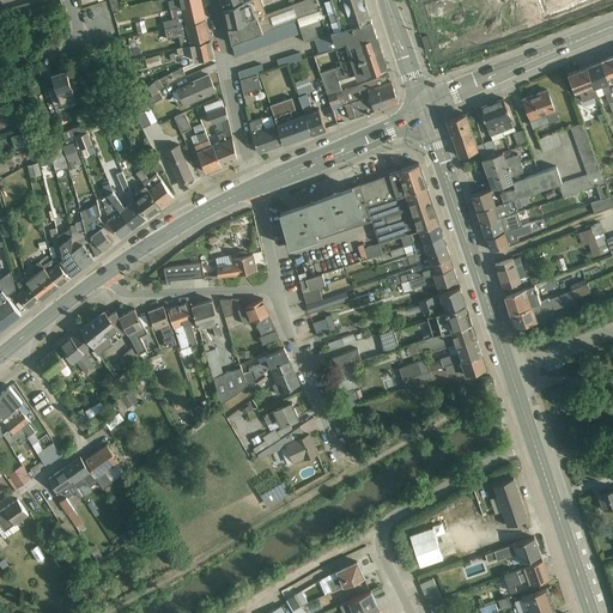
[(113,12),(114,12),(119,11),(120,11),(116,0),(109,0),(113,12)]
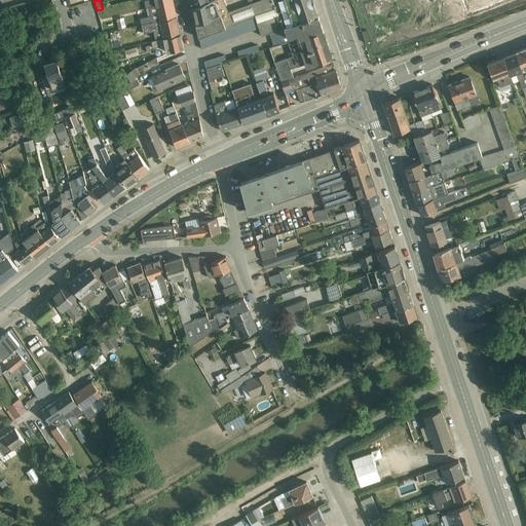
[(142,24),(142,25),(177,16),(173,0),(148,0),(145,1),(146,9),(149,8),(151,16),(141,19),(140,16),(134,19),(134,20),(127,21),(128,26),(135,24),(136,25),(142,24)]
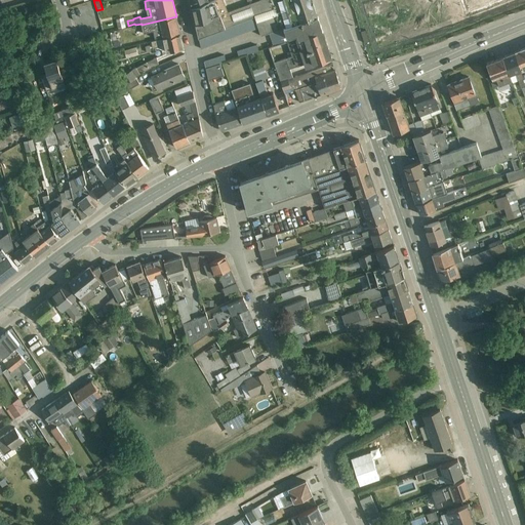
[(196,25),(228,12),(224,0),(213,0),(193,7),(192,7),(196,25)]
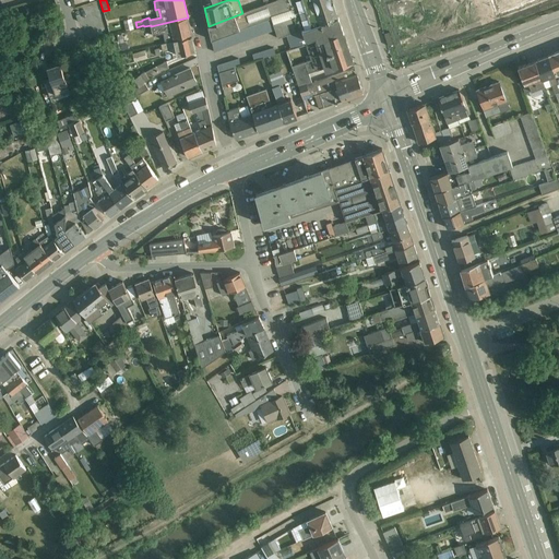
[(271,19),(325,0),(282,0),(280,1),(268,4),(271,19)]
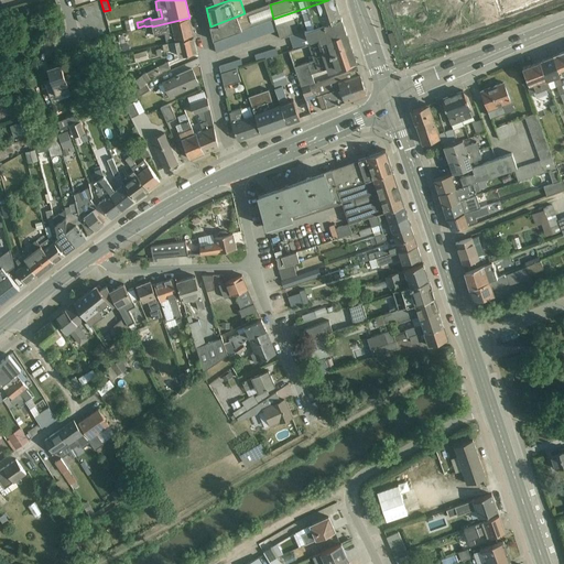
[(281,39),(290,36),(342,19),(334,0),(328,0),(273,19),(278,31),(281,39)]
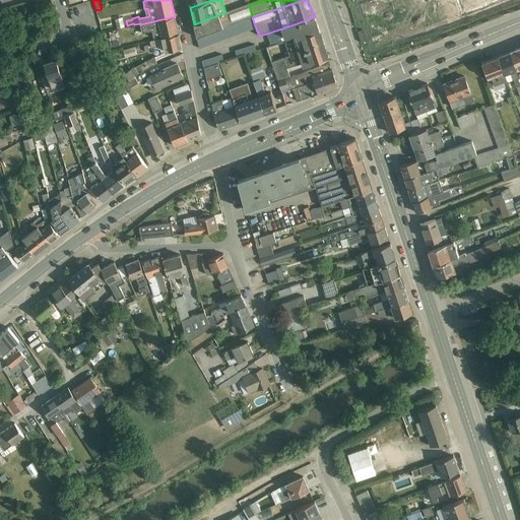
[(252,17),(249,4),(225,12),(194,24),(197,38),(252,17)]
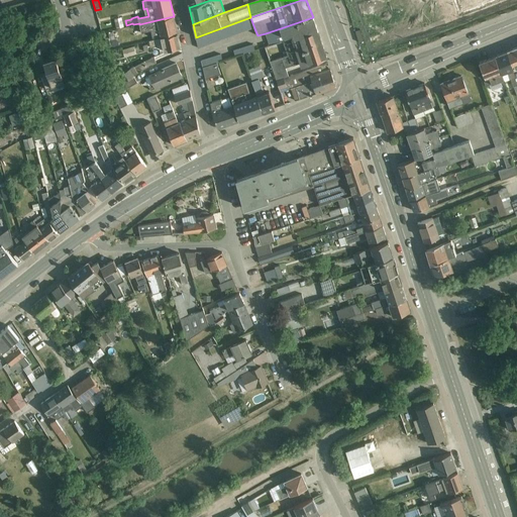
[(153,38),(177,32),(174,16),(139,24),(141,33),(151,30),(153,38)]
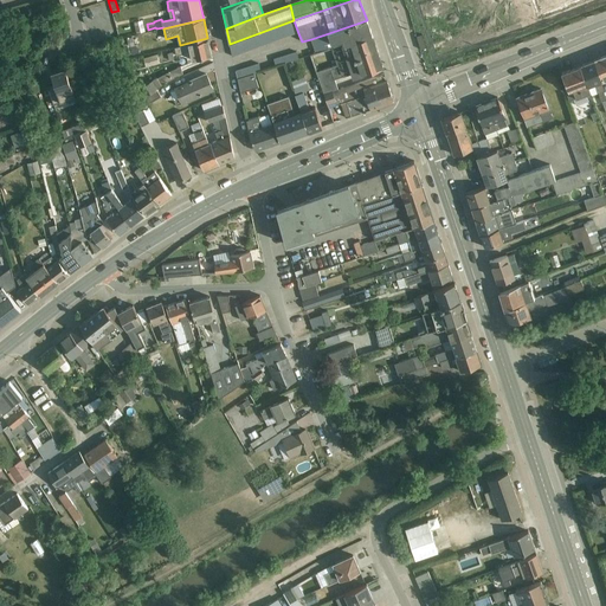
[(232,58),(298,33),(294,20),(230,44),(232,58)]
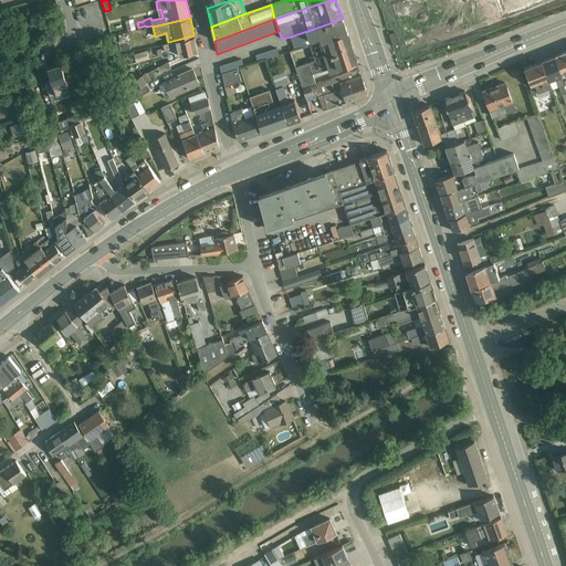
[(343,37),(348,34),(343,19),(291,37),(295,50),(310,45),(312,45),(310,40),(321,37),(322,41),(342,35),(343,37)]
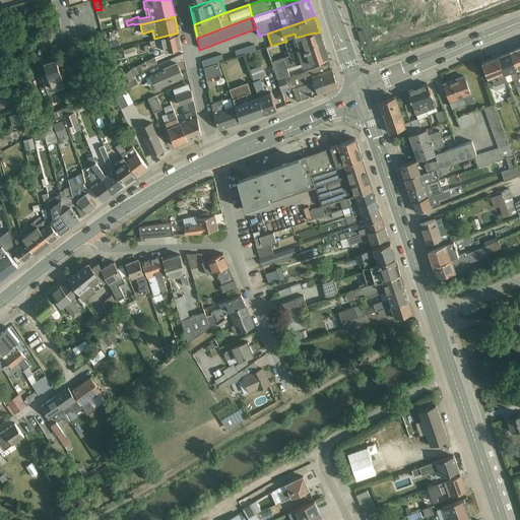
[(125,27),(123,18),(115,19),(117,29),(125,27)]
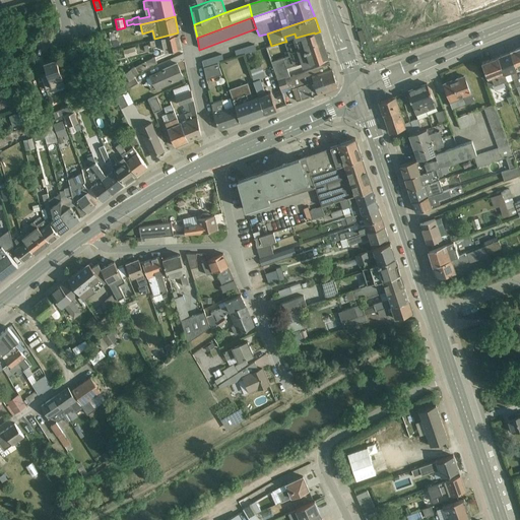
[(296,38),(286,42),(284,42),(289,57),(324,46),(320,31),(315,34),(314,33),(296,38)]
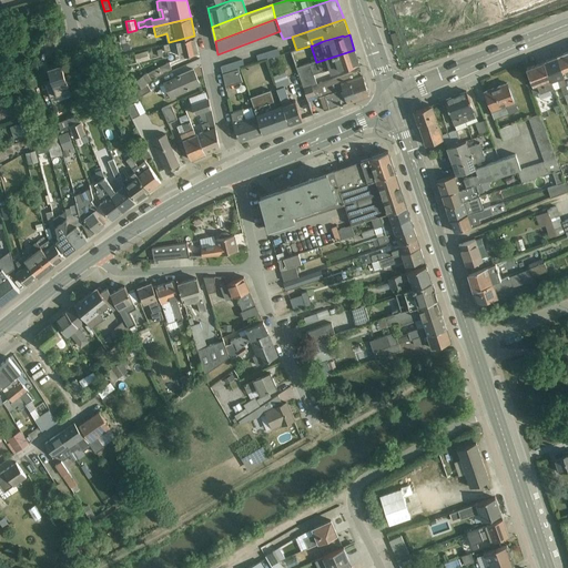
[(181,58),(199,53),(195,38),(163,46),(165,53),(179,50),(181,58)]
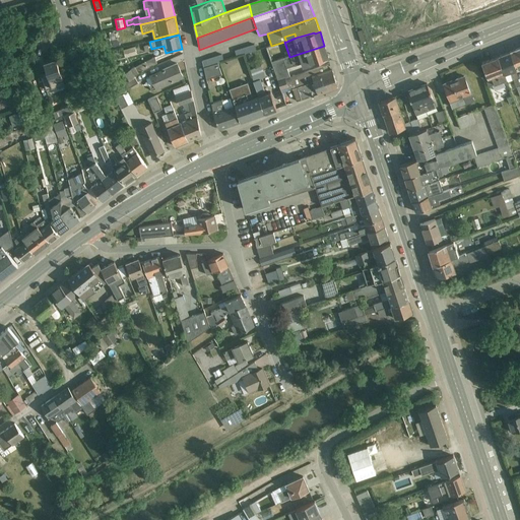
[(255,45),(235,51),(237,57),(257,51),(255,45)]
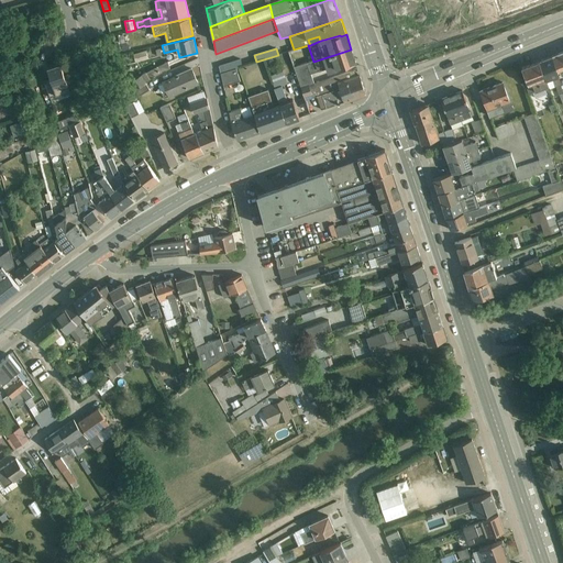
[(320,75),(355,64),(351,50),(313,62),(307,64),(311,74),(318,72),(320,75)]
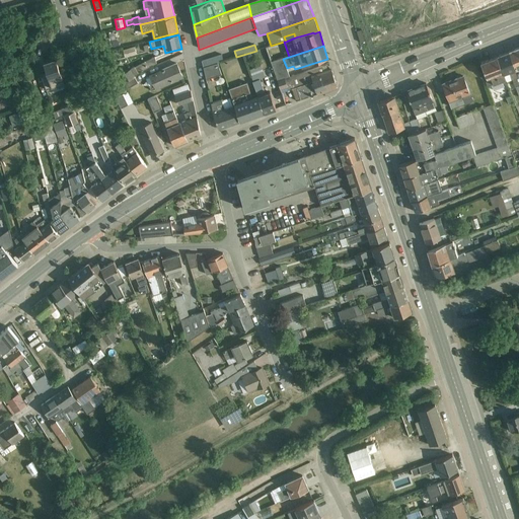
[(137,54),(135,48),(123,51),(125,57),(137,54)]
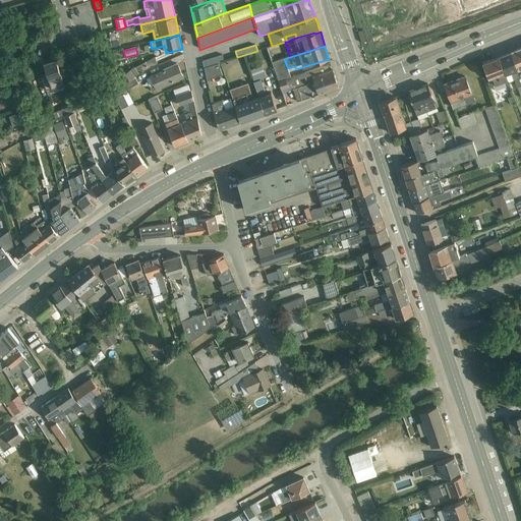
[(516,70),(520,67),(520,48),(509,53),(516,70)]
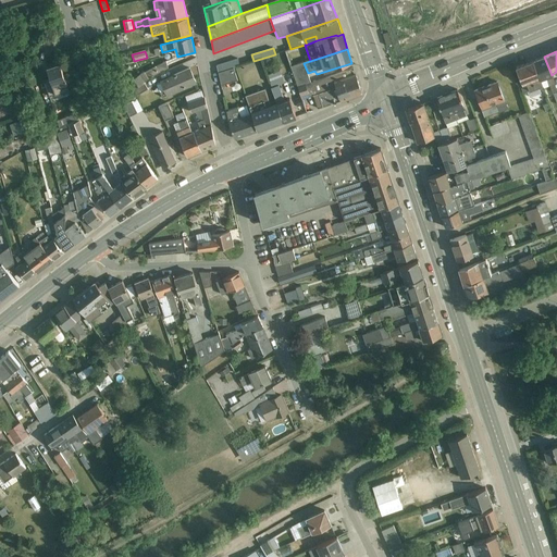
[(552,75),(544,57),(531,62),(539,79),(552,75)]
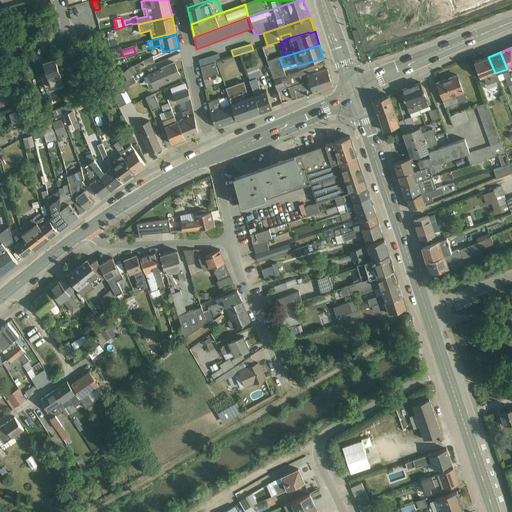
[(219,54),(199,61),(201,67),(215,62),(218,61),(218,60),(221,60),(219,54)]
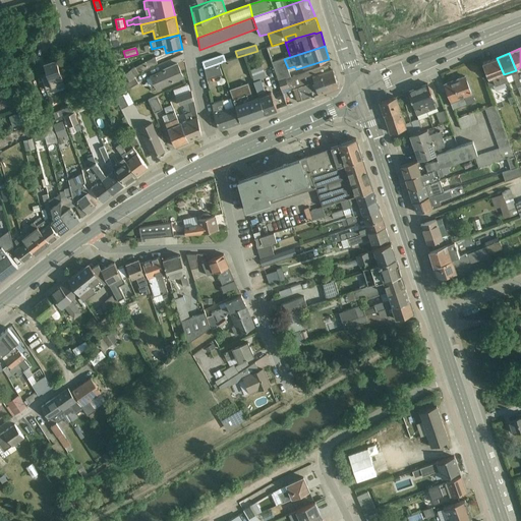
[(158,64),(156,57),(119,75),(124,83),(135,77),(134,76),(158,64)]
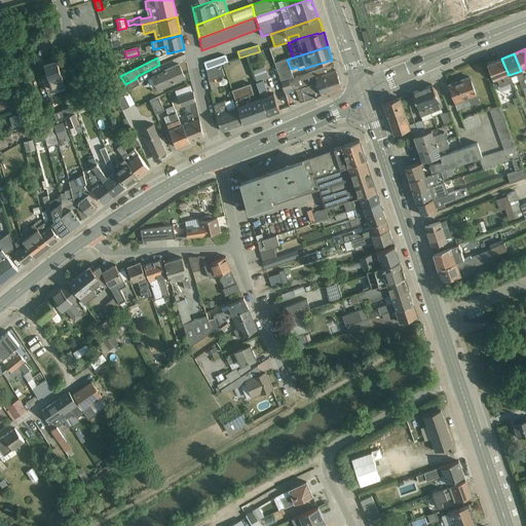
[(492,82),(509,75),(501,59),(485,65),(492,82)]
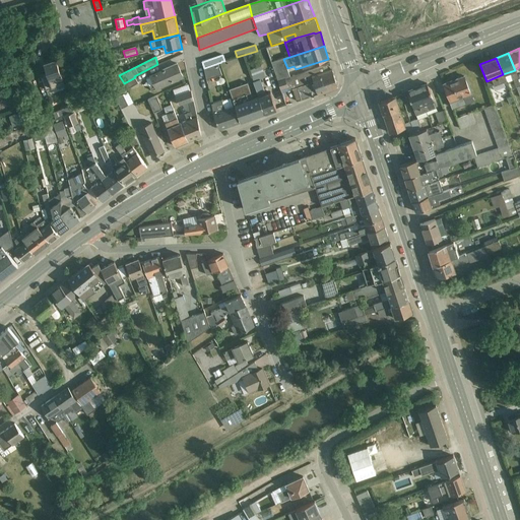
[(283,59),(271,63),(278,81),(285,79),(290,77),(287,68),(283,59)]
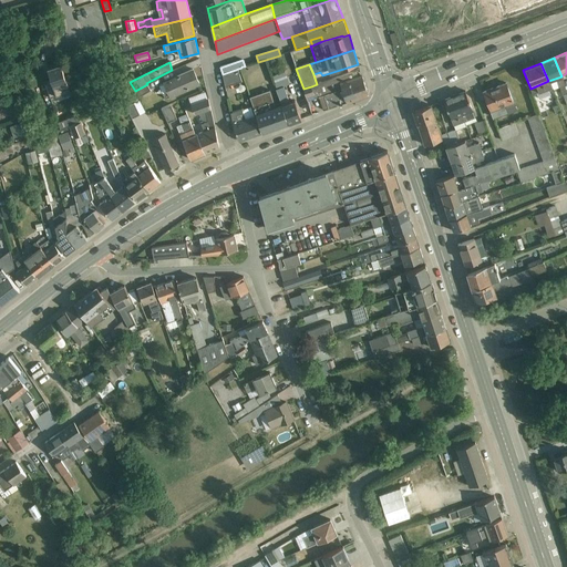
[(238,69),(223,74),(226,88),(243,82),(238,69)]
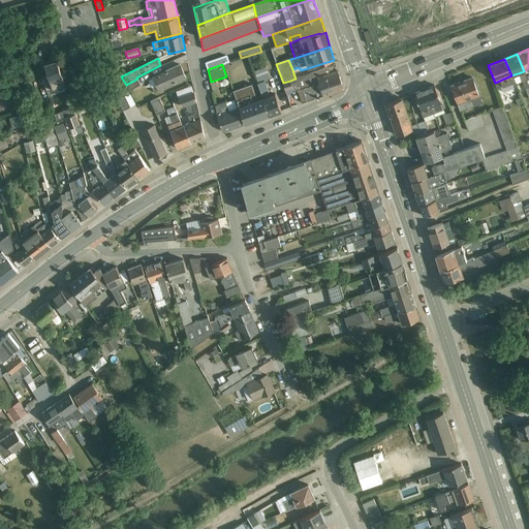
[(154,93),(186,80),(181,65),(152,78),(153,79),(149,81),(154,93)]
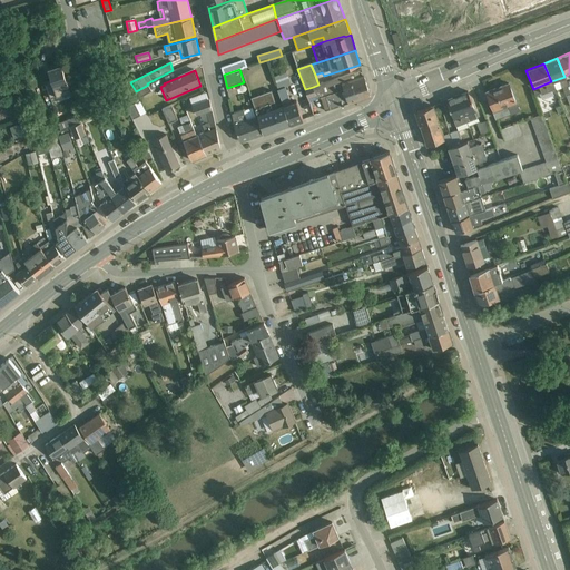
[(51,101),(71,96),(65,71),(45,77),(51,101)]
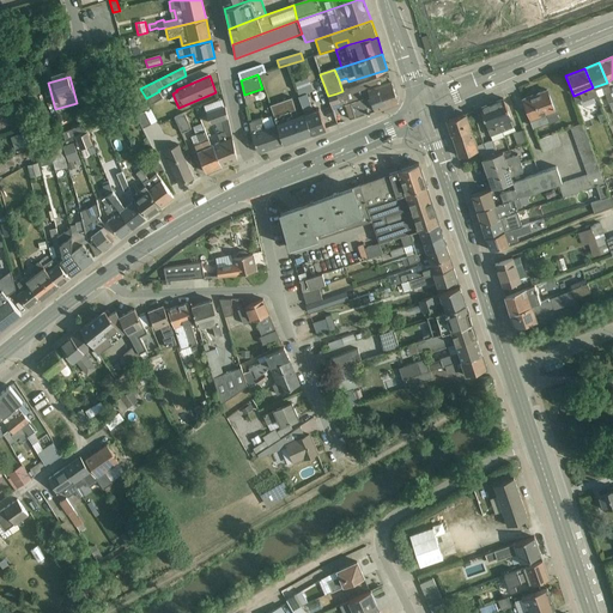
[(313,134),(326,129),(319,108),(313,110),(307,93),(314,92),(309,78),(293,82),(305,114),(313,134)]
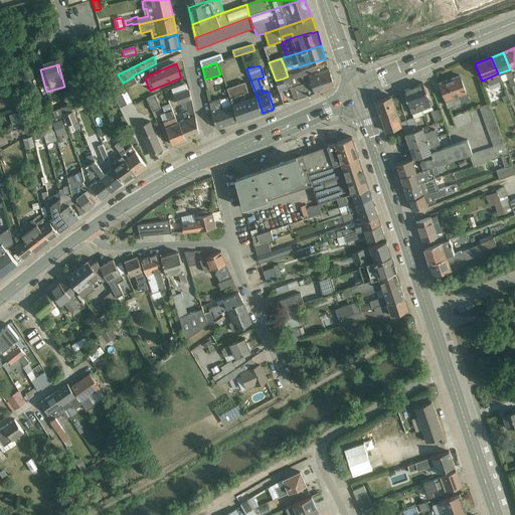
[(295,102),(333,89),(334,86),(329,69),(322,71),(320,66),(288,76),(283,78),(287,90),(290,89),(295,102)]
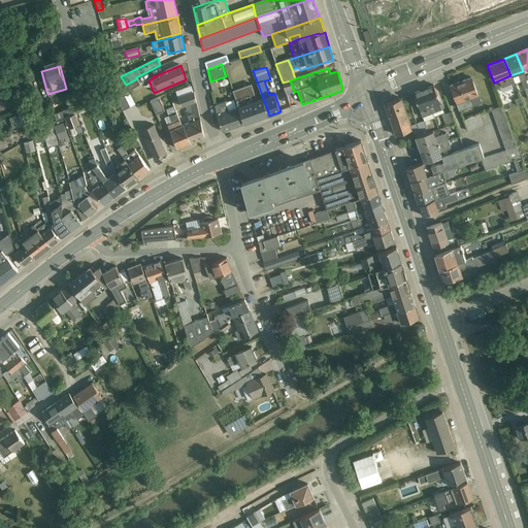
[(109,84),(106,76),(92,81),(95,89),(109,84)]
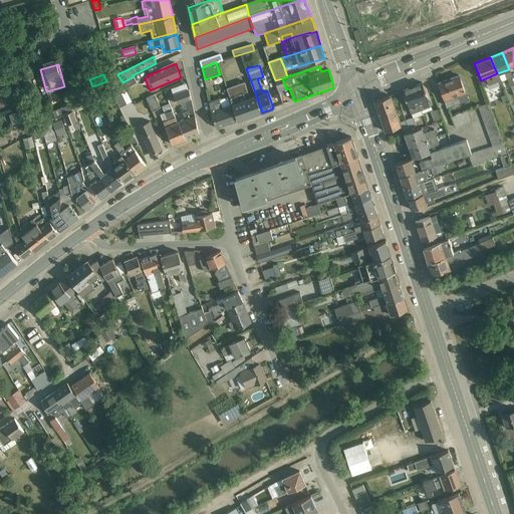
[(444,101),(465,92),(458,75),(437,84),(444,101)]
